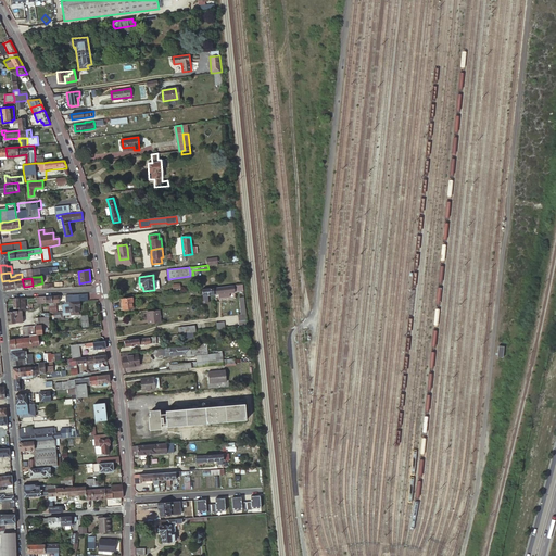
[(14,280),(15,288),(16,288),(23,287),(24,287),(22,279),(20,279),(14,280)]
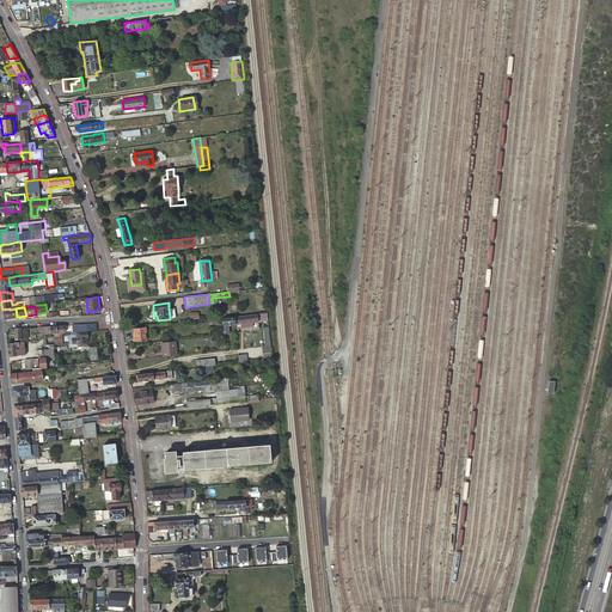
[(2,311),(4,319),(5,319),(17,317),(16,308),(10,310),(2,311)]
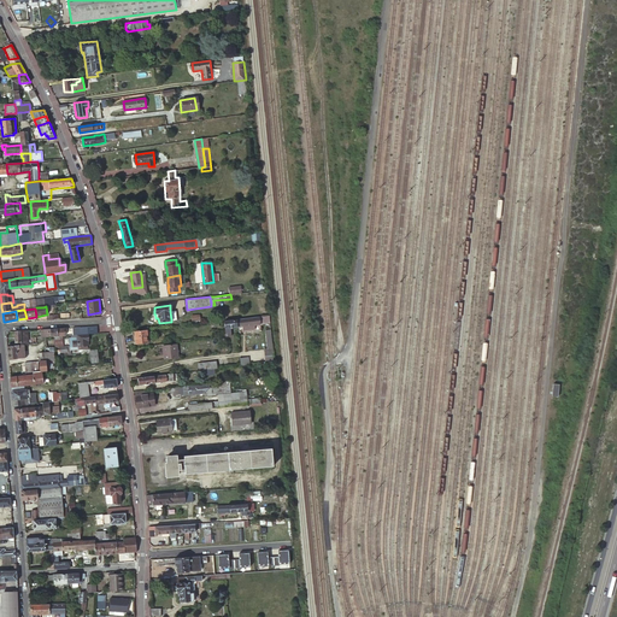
[(238,319),(238,327),(244,327),(244,329),(254,328),(254,325),(260,324),(259,317),(253,317),(238,319)]
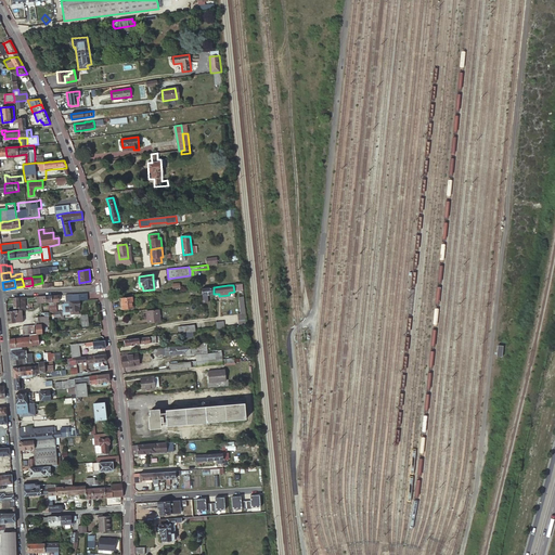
[(132,296),(121,298),(123,309),(133,308),(132,296)]
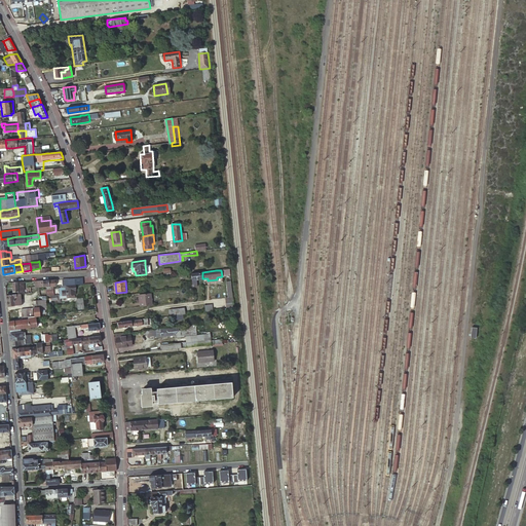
[(69,286),(63,286),(62,286),(62,288),(59,288),(60,295),(75,294),(75,290),(75,285),(74,285),(70,285),(69,286)]
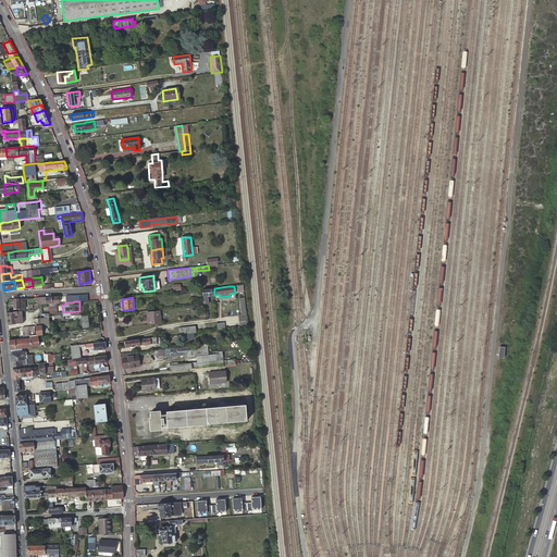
[(147,312),(148,324),(161,323),(159,310),(147,312)]
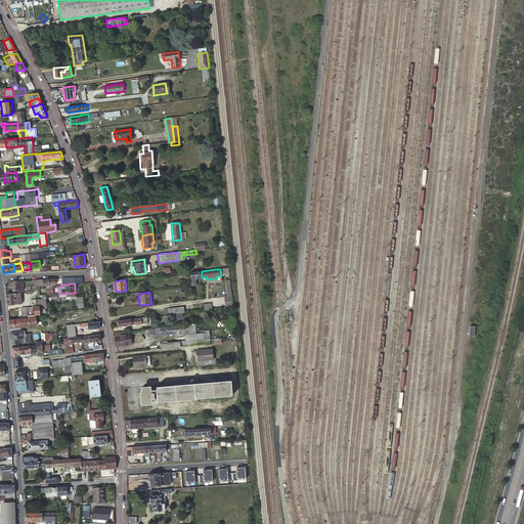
[(34,315),(36,315),(40,314),(39,306),(39,303),(42,303),(42,306),(46,306),(46,299),(42,299),(38,299),(34,299),(35,306),(33,307),(34,315)]
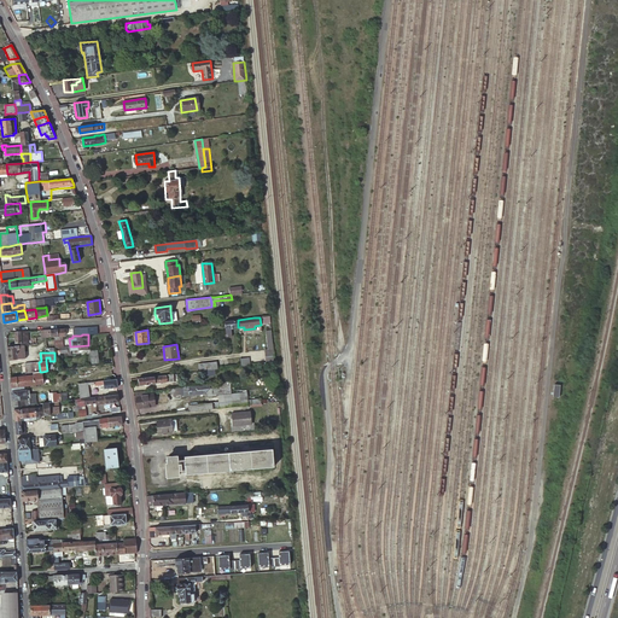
[(25,363),(24,363),(25,374),(28,374),(34,374),(33,373),(40,372),(39,362),(38,362),(25,363)]
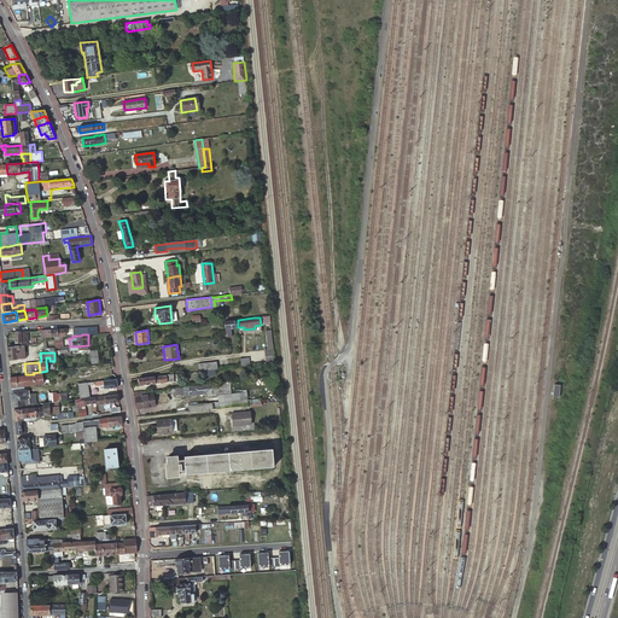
[(10,378),(11,388),(44,384),(42,372),(40,372),(33,373),(34,374),(34,375),(10,378)]
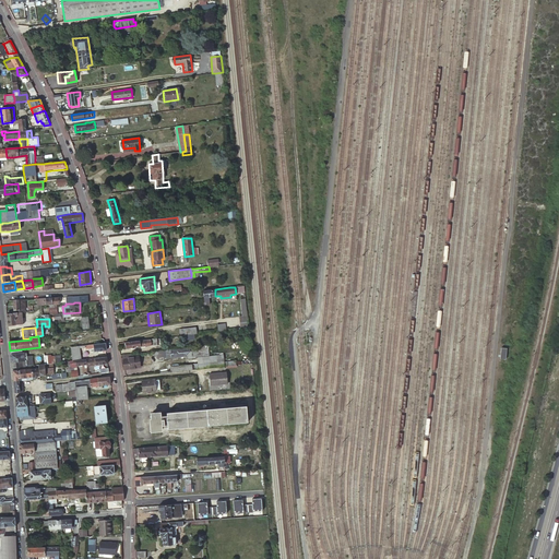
[(157,339),(125,342),(126,348),(141,347),(140,345),(145,345),(145,346),(157,345),(157,339)]
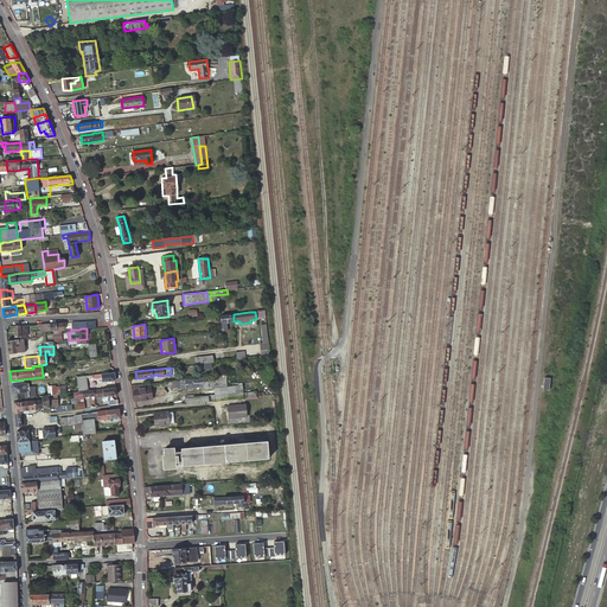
[(268,383),(273,382),(272,370),(267,371),(267,370),(261,371),(262,383),(268,383)]
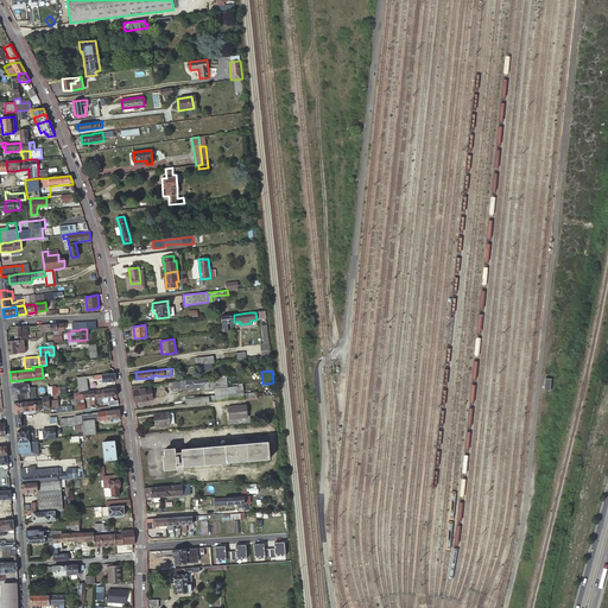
[(114,373),(102,374),(101,374),(90,375),(92,378),(94,377),(94,379),(102,378),(102,382),(107,381),(107,384),(112,384),(112,381),(115,381),(114,373)]
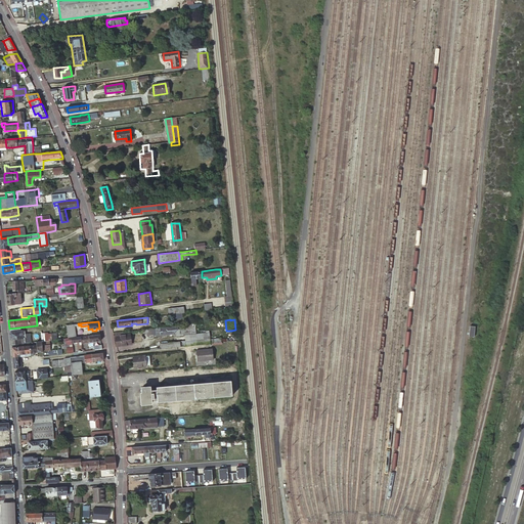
[(67,334),(75,333),(75,325),(79,325),(78,323),(66,324),(67,334)]
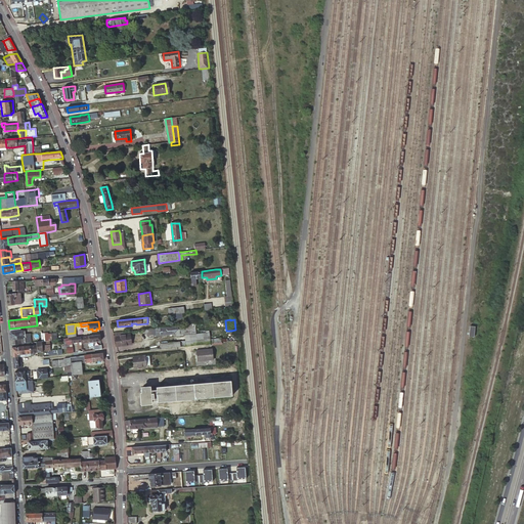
[(195,323),(191,324),(178,326),(178,325),(173,326),(169,326),(153,329),(148,329),(149,337),(154,336),(174,334),(174,337),(176,336),(185,335),(191,335),(197,334),(195,323)]
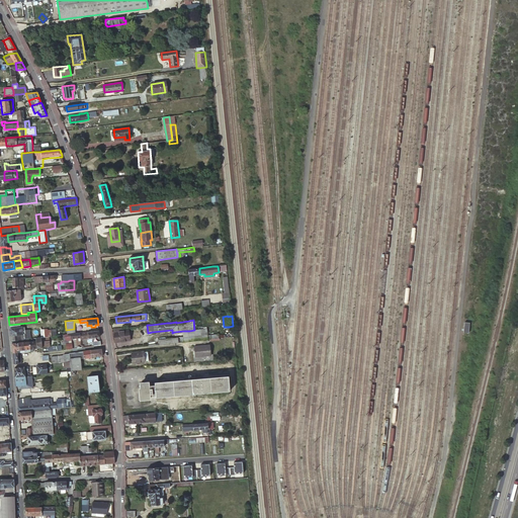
[(10,333),(11,341),(18,340),(19,340),(18,339),(30,338),(29,330),(25,330),(24,327),(9,328),(10,333)]
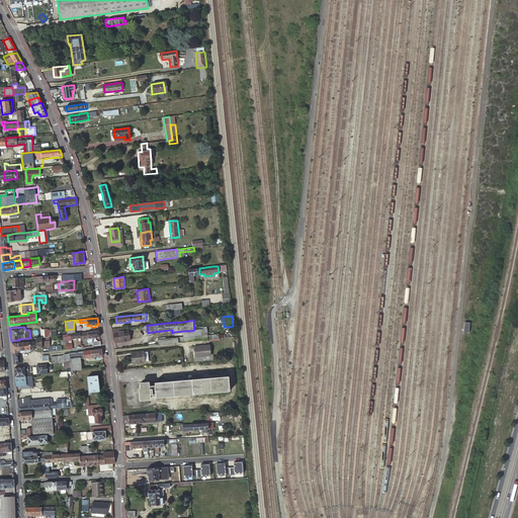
[(36,338),(41,337),(49,336),(48,330),(41,331),(40,327),(32,328),(33,338),(36,338)]
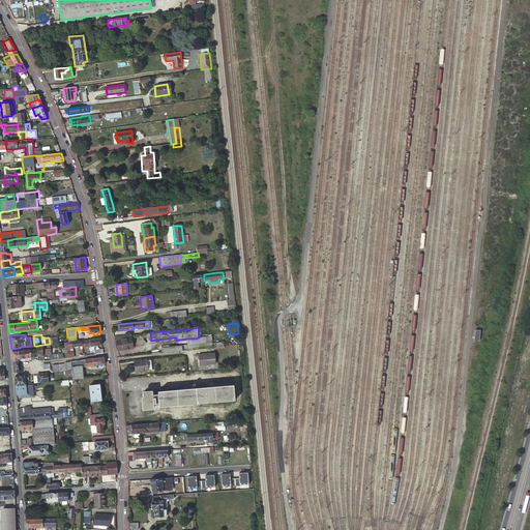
[(126,335),(117,336),(117,341),(118,350),(134,348),(131,339),(126,339),(126,335)]
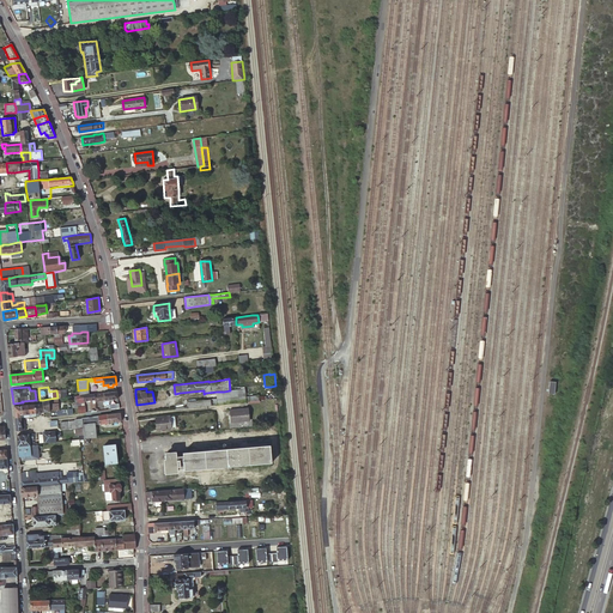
[(96,393),(95,393),(96,400),(96,401),(117,399),(117,398),(116,390),(96,393)]
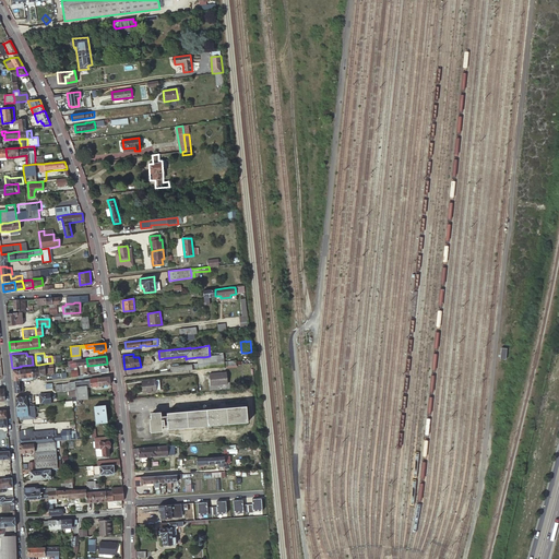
[(237,365),(236,360),(233,360),(233,357),(224,358),(224,360),(224,363),(224,367),(236,365),(237,365)]
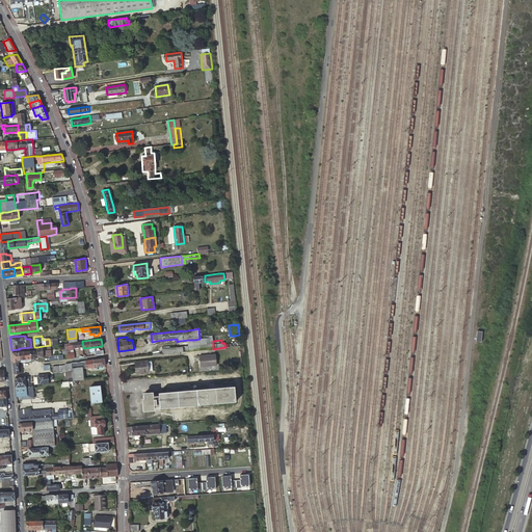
[(73,347),(83,347),(82,341),(76,342),(69,343),(67,343),(68,349),(73,349),(73,347)]
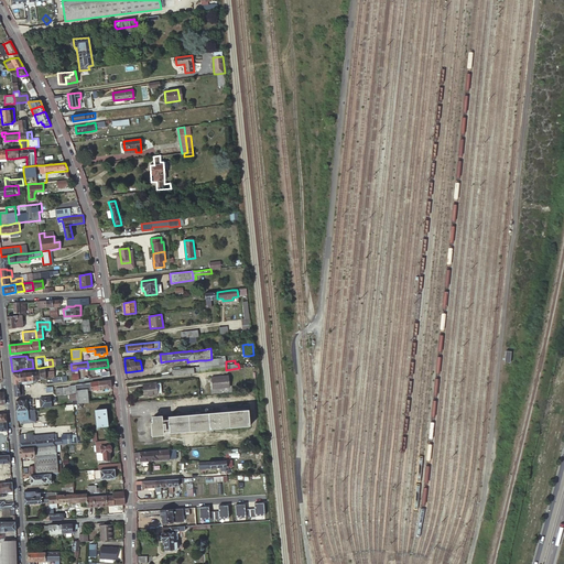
[(173,376),(194,373),(199,372),(225,370),(226,370),(226,366),(226,364),(205,366),(199,367),(194,367),(173,369),(173,376)]
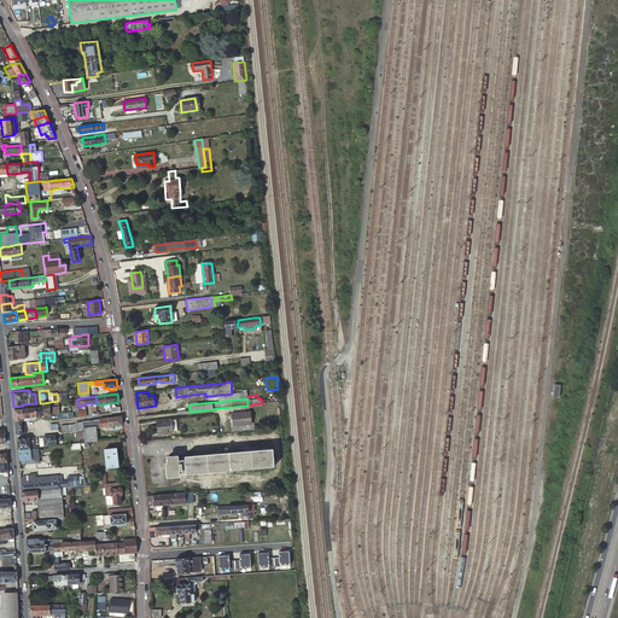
[(58,401),(50,402),(44,403),(45,415),(51,414),(51,413),(59,412),(58,401)]
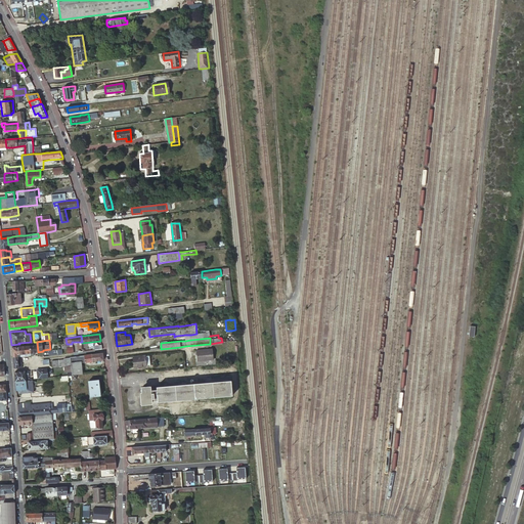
[(38,352),(37,342),(34,342),(30,342),(30,352),(33,352),(38,352)]
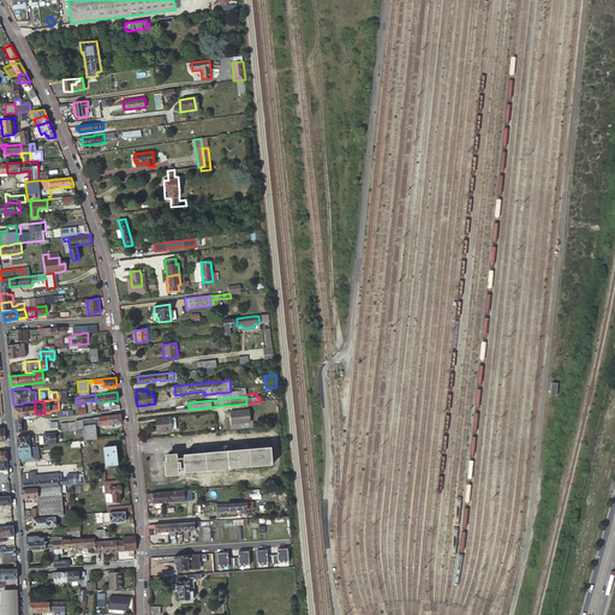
[(230,411),(232,424),(251,422),(249,410),(230,411)]
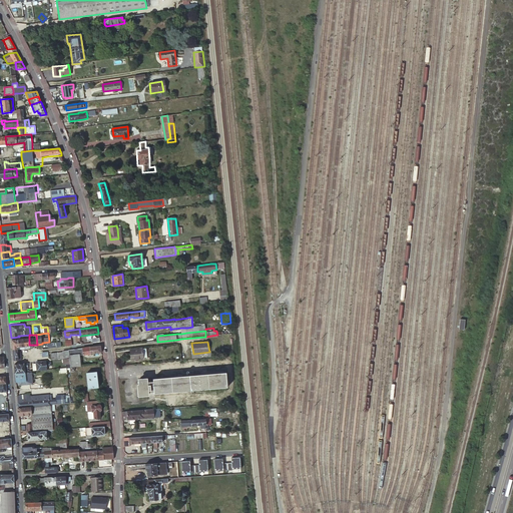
[(70,364),(70,367),(74,367),(81,366),(80,356),(101,353),(100,346),(84,348),(68,349),(68,350),(69,358),(70,364)]
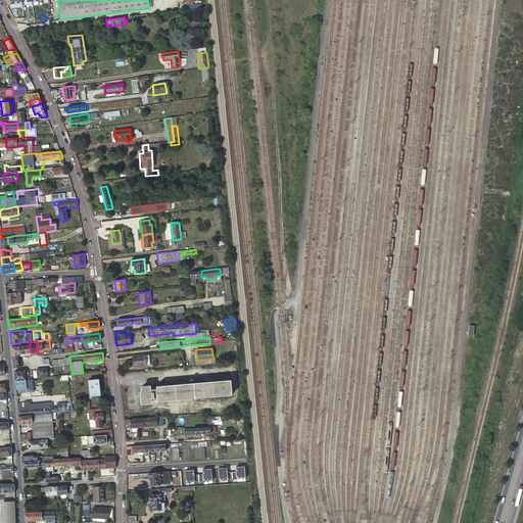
[(17,355),(12,355),(14,368),(18,367),(21,367),(20,359),(17,360),(17,355)]
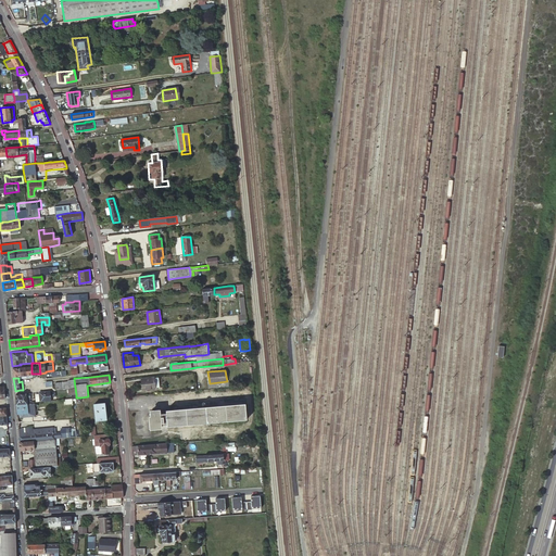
[(155,388),(154,378),(140,379),(141,390),(148,389),(148,391),(150,390),(150,389),(155,388)]
